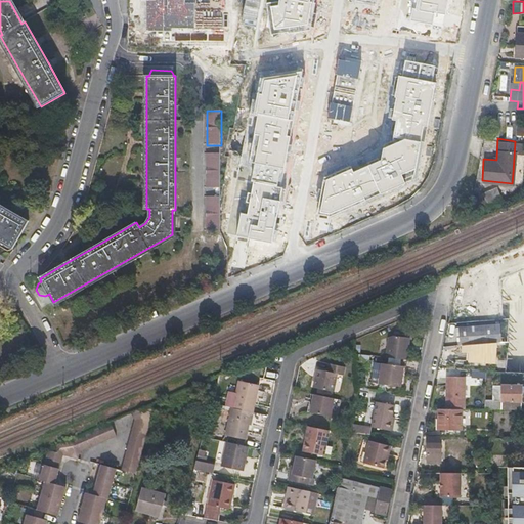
[(214,155),(209,155),(208,155),(208,188),(217,188),(221,188),(221,185),(221,163),(221,160),(221,155),(214,155)]
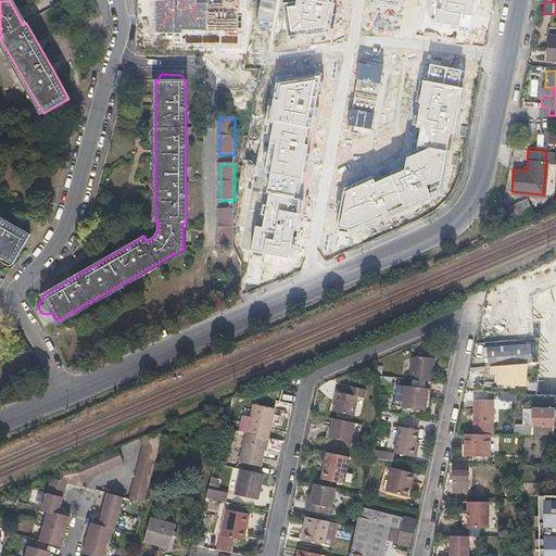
[(527,198),(512,204),(515,214),(530,209),(527,198)]
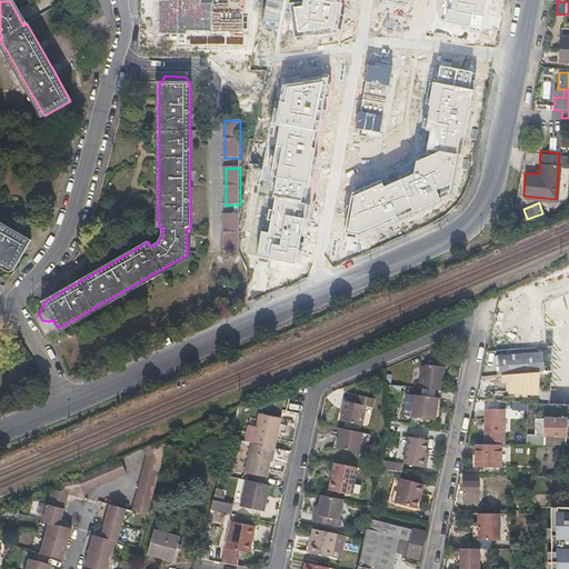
[(225,215),(225,250),(240,251),(240,215),(225,215)]
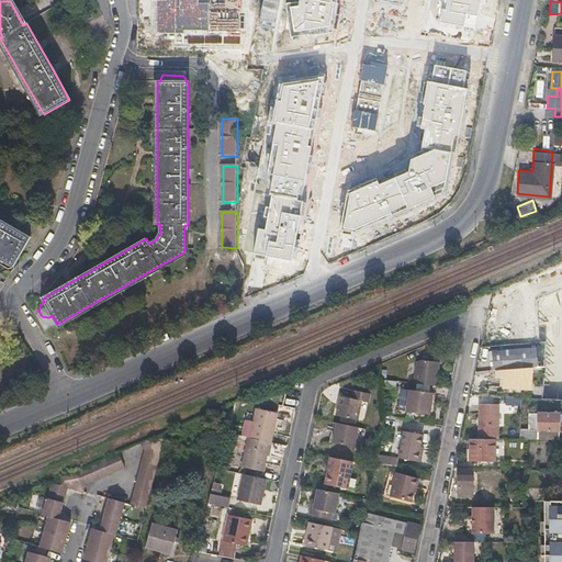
[(0,255),(14,263),(30,237),(0,220),(0,255)]
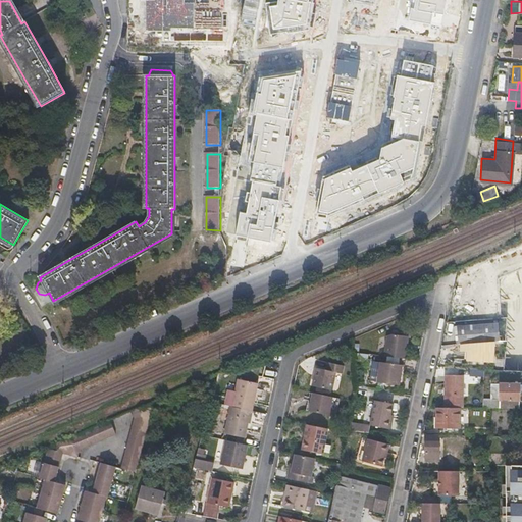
[(521,316),(521,285),(502,289),(504,318),(521,316)]
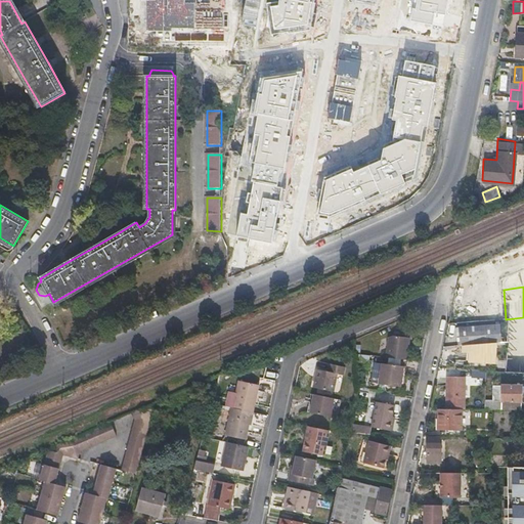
[(501,343),(500,335),(499,325),(456,330),(457,346),(470,345),(469,362),(495,363),(496,343),(501,343)]
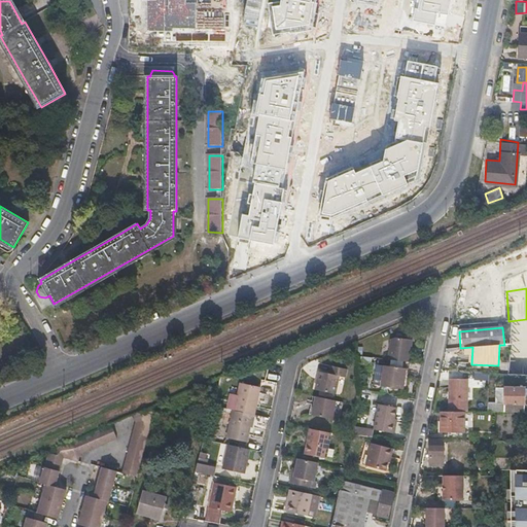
[(387,358),(409,361),(412,340),(395,337),(390,339),(387,358)]
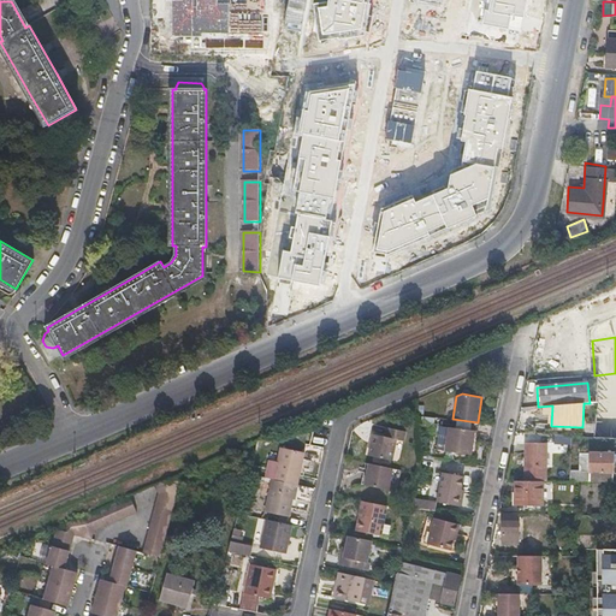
[(450,426),(446,450),(471,454),(474,430),(450,426)]
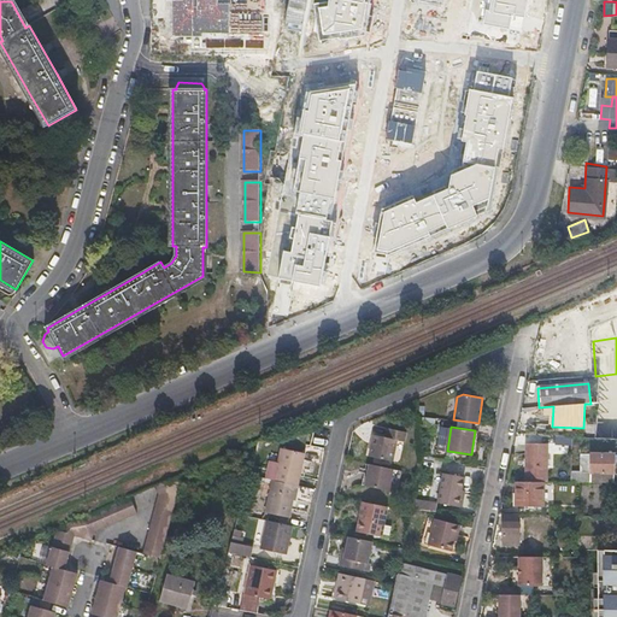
[(374,435),(369,456),(393,460),(398,440),(405,441),(407,432),(389,428),(388,438),(374,435)]
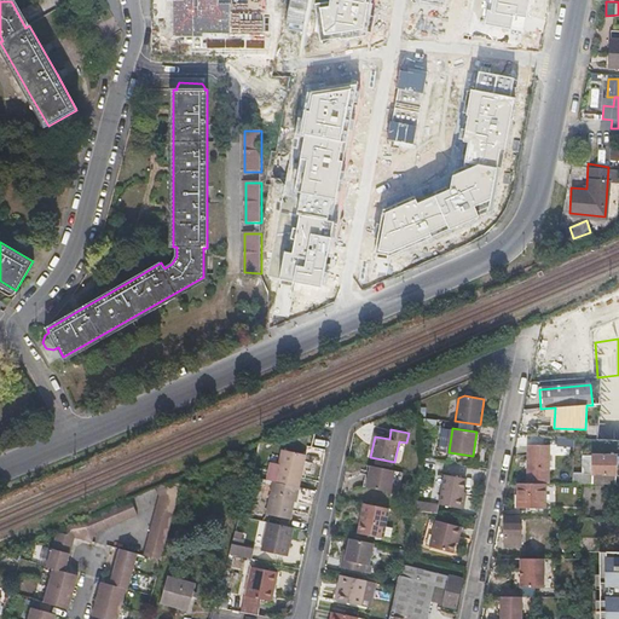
[(559,437),(557,453),(572,455),(572,438),(559,437)]
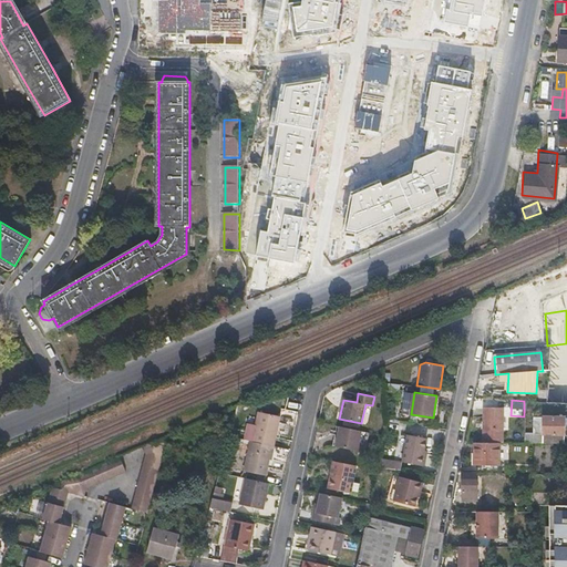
[(484,443),(500,443),(501,443),(502,409),(484,410),(484,443)]
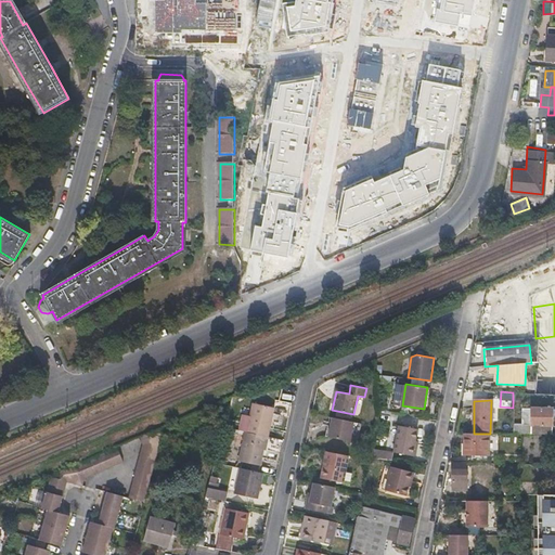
[(266,437),(267,437),(273,409),(253,403),(246,433),(266,437)]
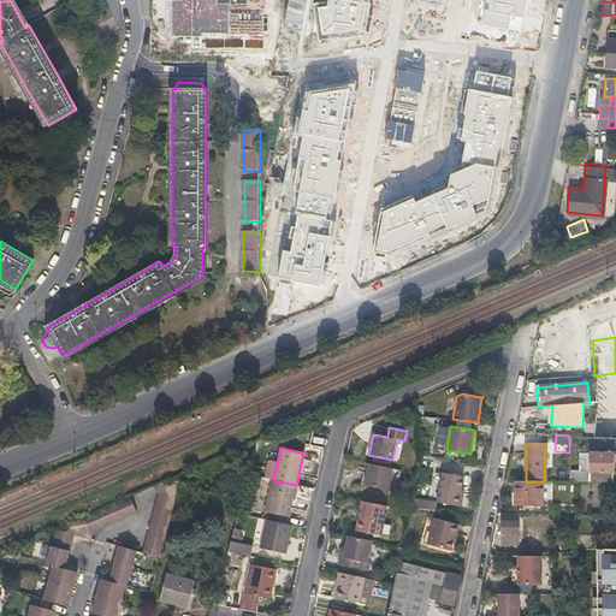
[(612,483),(612,468),(612,454),(592,454),(592,483),(612,483)]
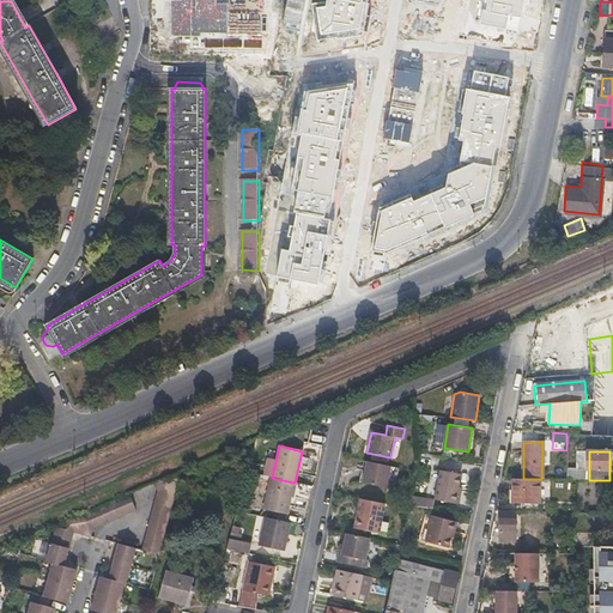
[(390,466),(368,461),(364,483),(387,487),(390,466)]
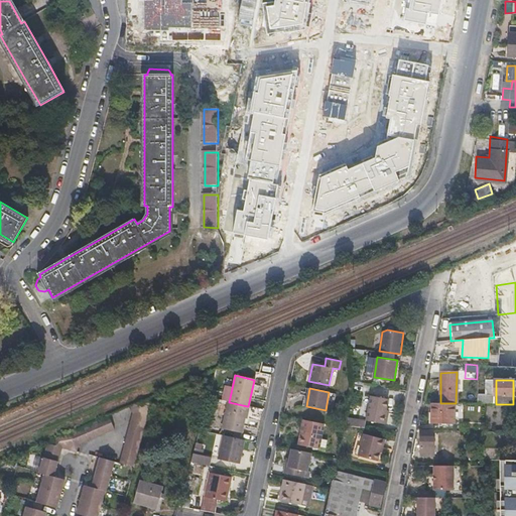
[(368,416),(369,395),(362,394),(361,416),(368,416)]
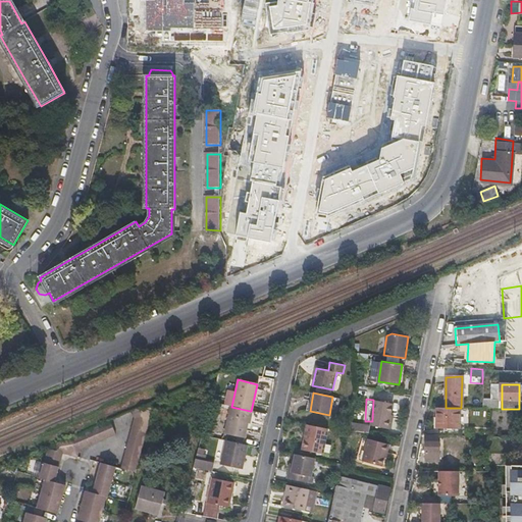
[(377,400),(373,423),(392,426),(396,404),(377,400)]
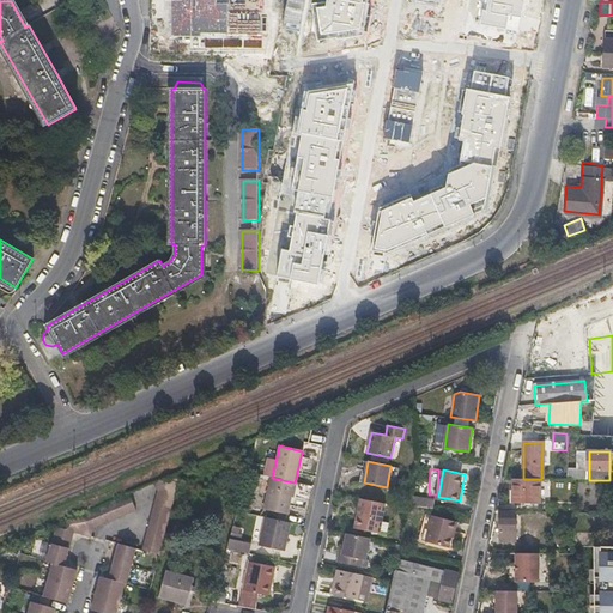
[(163,542),(181,471),(155,483),(158,490),(143,550),(161,554),(163,542)]
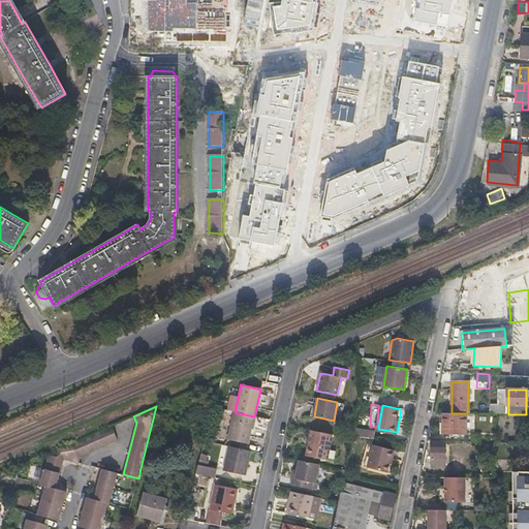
[(235,412),(234,411),(226,439),(247,444),(253,416),(235,412)]
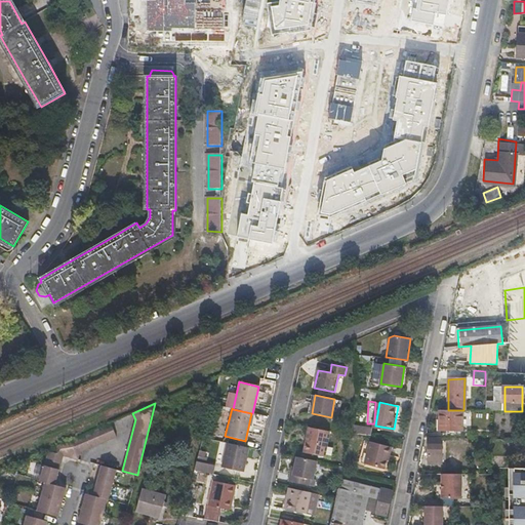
[(461,432),(462,410),(448,410),(439,410),(438,432),(461,432)]
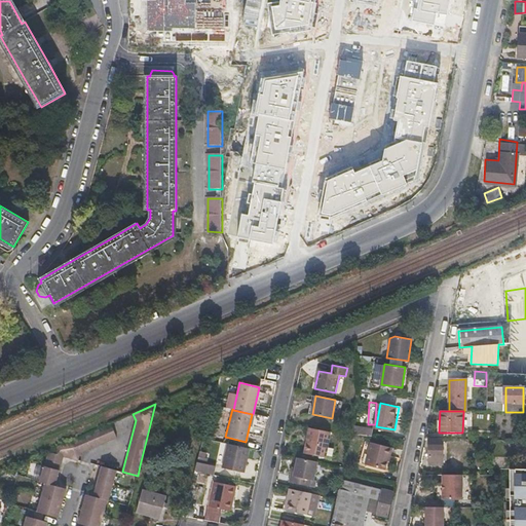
[(90,433),(48,451),(44,466),(40,481),(45,482),(42,497),(38,513),(29,510),(27,517),(24,525),(46,525),(48,522),(41,521),(43,514),(59,518),(63,502),(66,488),(57,485),(61,471),(64,456),(78,460),(80,454),(118,437),(112,423),(90,433)]
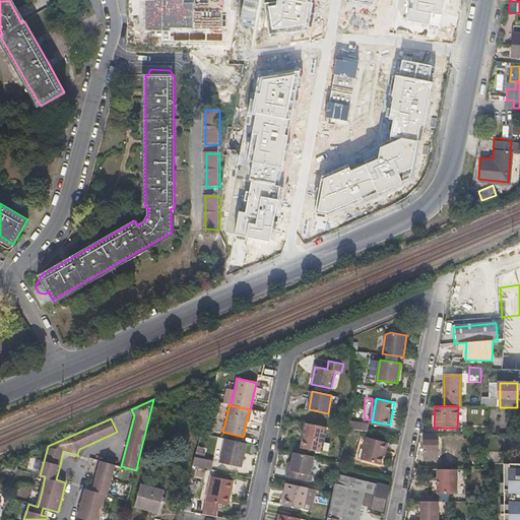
[(364,423),(348,420),(346,428),(362,430),(364,423)]
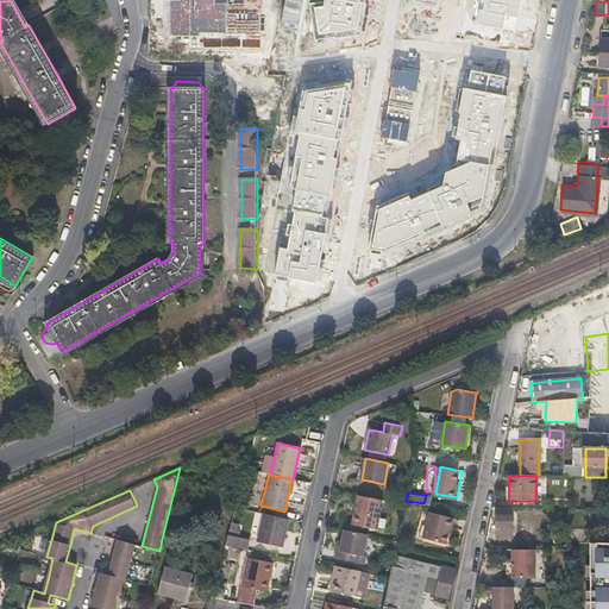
[(358,495),(352,523),(376,528),(382,501),(358,495)]
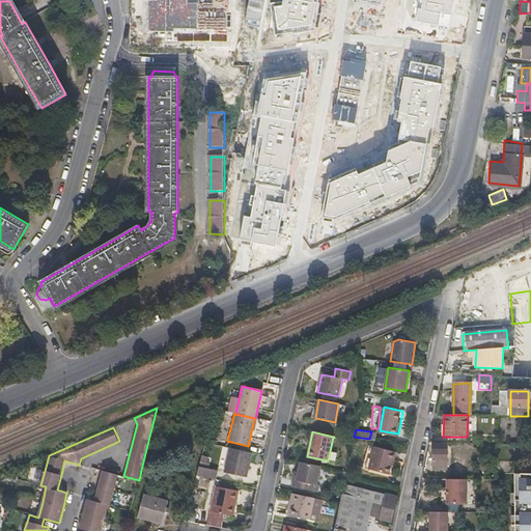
[(431,464),(436,465),(440,465),(440,467),(447,468),(447,443),(432,443),(431,464)]
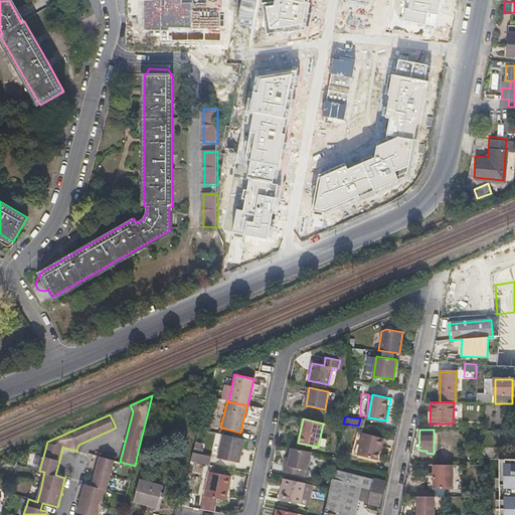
[(363,434),(359,455),(378,459),(382,438),(363,434)]
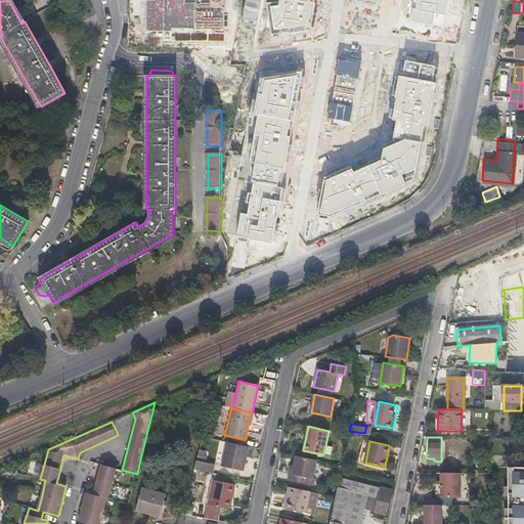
[(248,447),(226,442),(221,467),(243,471),(248,447)]
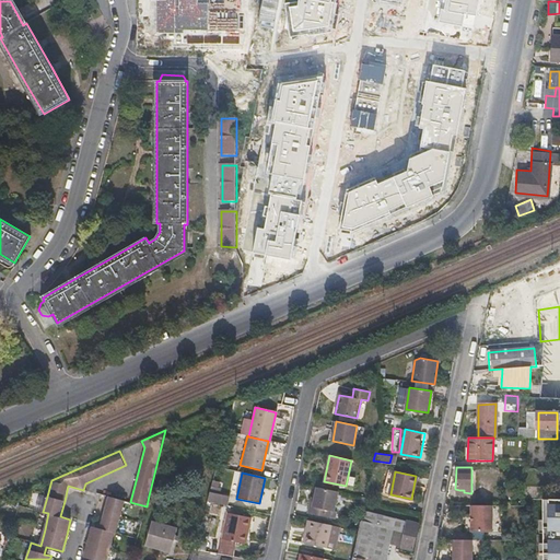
[(338,491),(318,487),(314,505),(311,505),(310,513),(329,517),(331,510),(334,511),(338,491)]
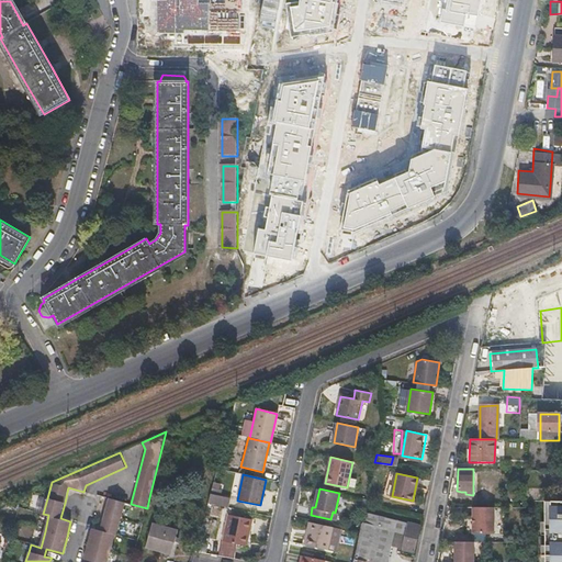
[(228,507),(231,497),(211,494),(209,504),(228,507)]
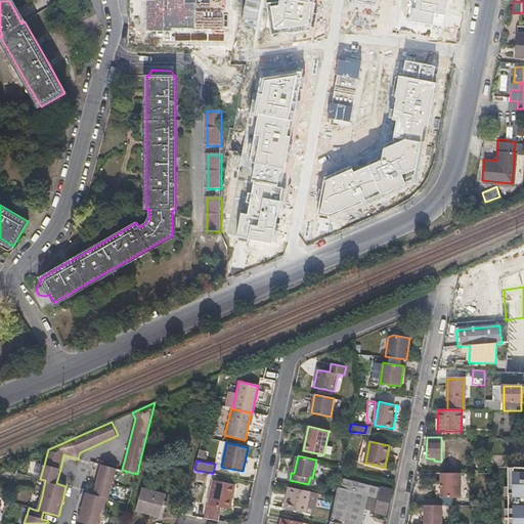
[(98,523),(102,512),(107,496),(108,496),(113,483),(117,469),(101,465),(97,479),(93,493),(86,491),(82,507),(79,521),(85,522),(84,523),(98,523)]
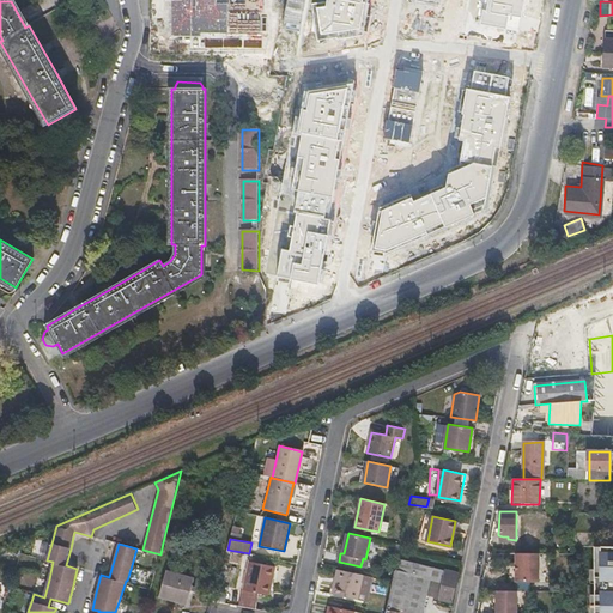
[(539,582),(539,553),(516,553),(516,582),(539,582)]
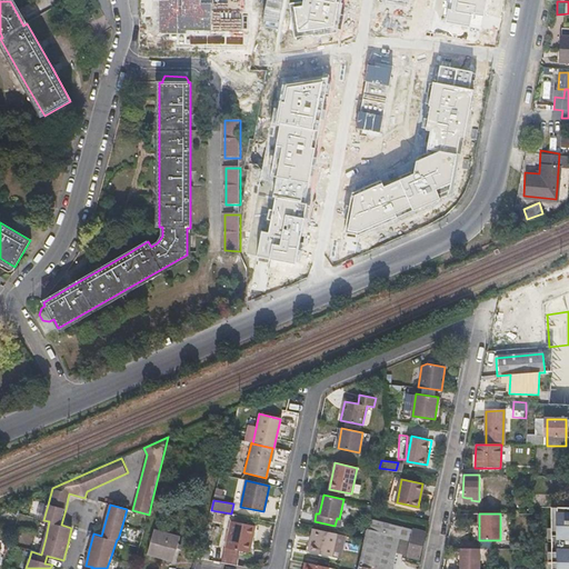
[(391,522),(377,520),(376,528),(390,530),(391,522)]
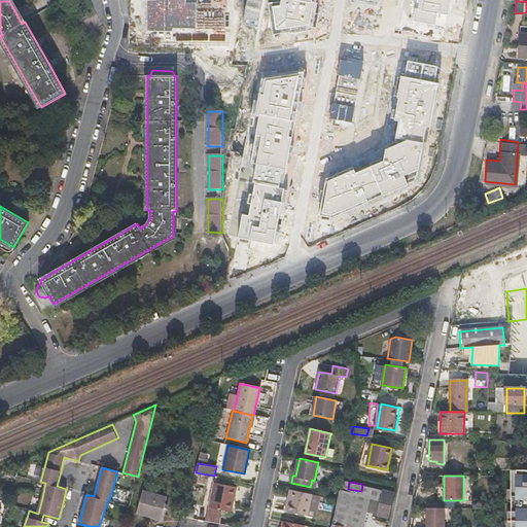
[(215,484),(209,507),(231,513),(236,488),(215,484)]
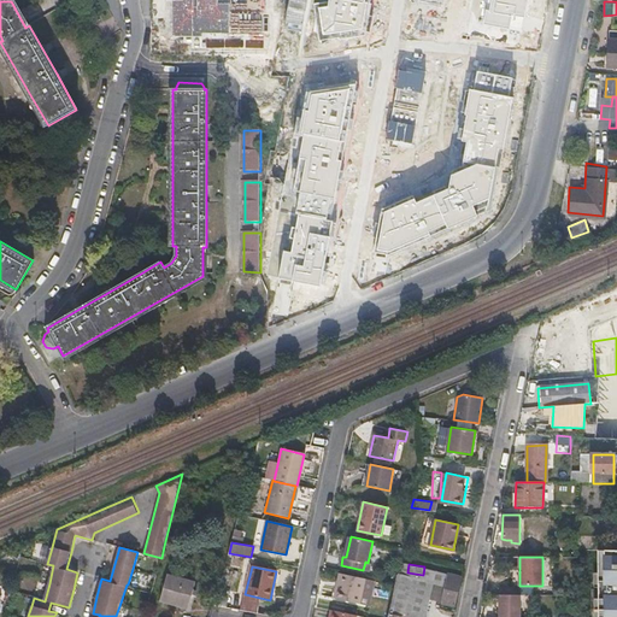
[(365,577),(340,573),(335,597),(360,603),(365,577)]
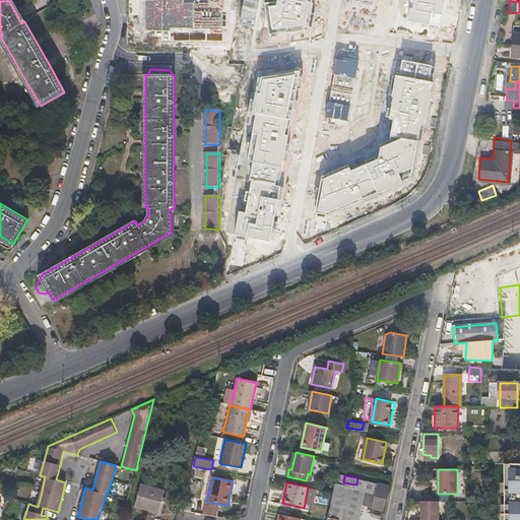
[(378,482),(373,509),(384,512),(390,485),(378,482)]
